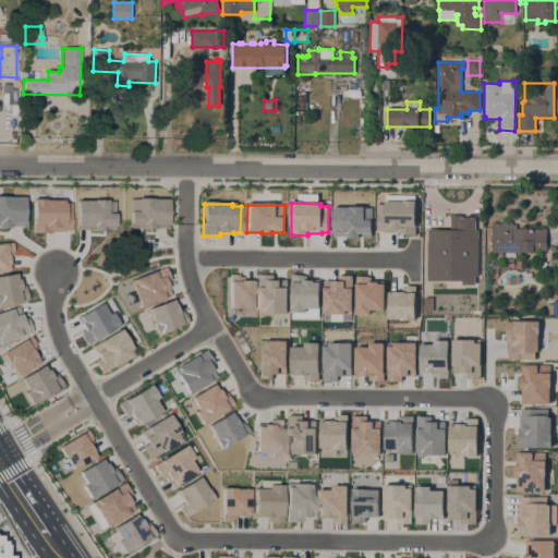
[(335,208),(372,208),(372,235),(360,235),(360,238),(349,238),(349,235),(335,235),(335,208)]
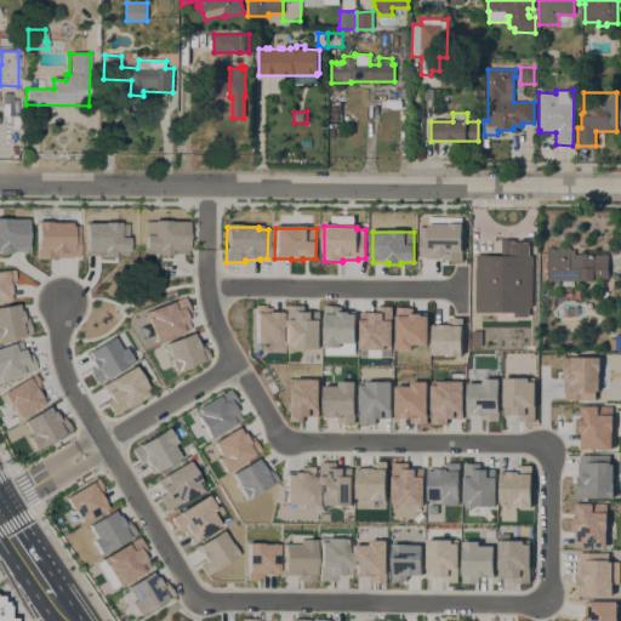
[(575,254),(609,255),(608,279),(599,279),(599,281),(547,279),(548,248),(567,249),(567,248),(570,248),(570,250),(575,250),(575,254)]
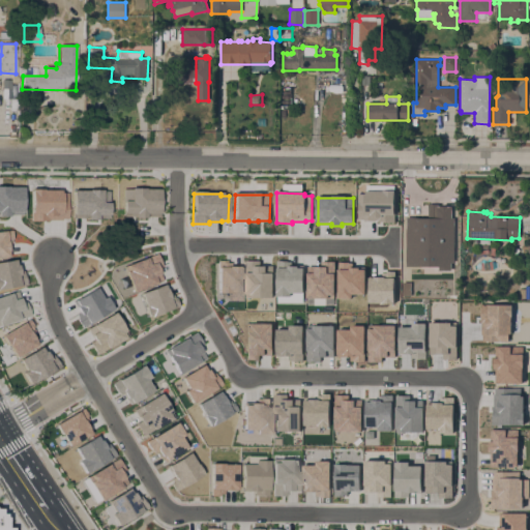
[(407,240),(408,219),(423,221),(423,218),(454,219),(454,239),(439,238),(438,241),(407,240)]
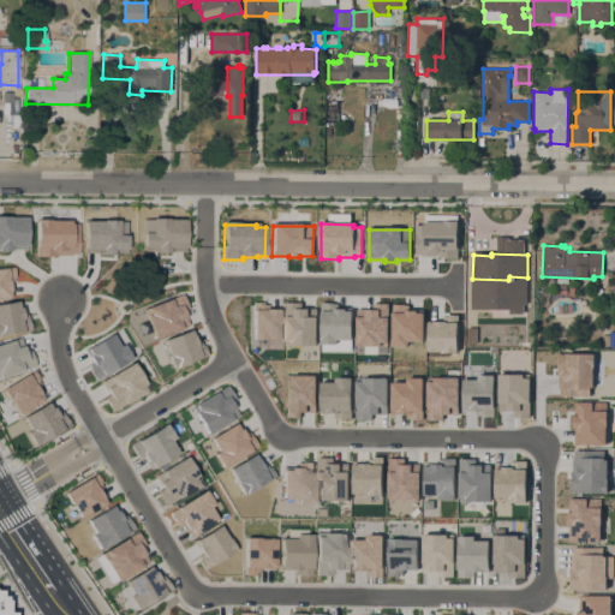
[(0,344),(0,376),(34,366),(29,350),(23,352),(19,339),(0,344)]
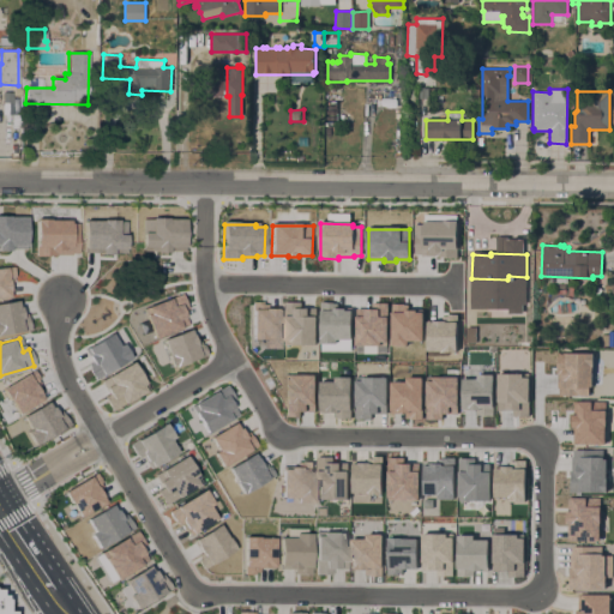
[(557,396),(591,396),(591,353),(557,353),(557,396)]
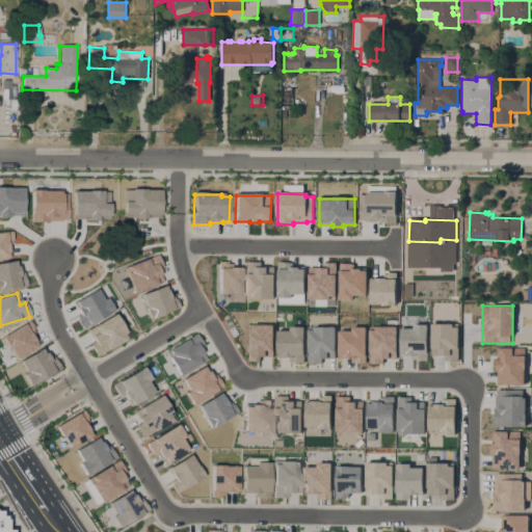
[(0,336),(12,360),(38,346),(26,323),(0,336)]
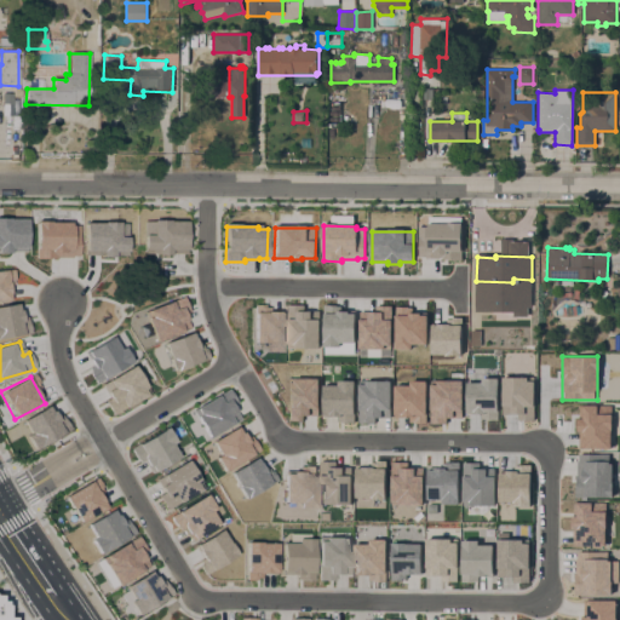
[(501,414),(518,414),(518,419),(533,420),(534,378),(501,377),(501,414)]
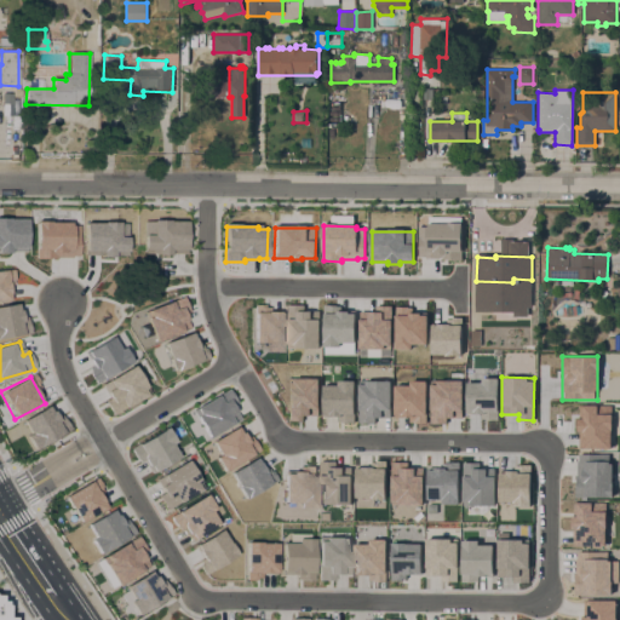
[(498,418),(498,378),(480,378),(480,382),(466,382),(465,417),(498,418)]
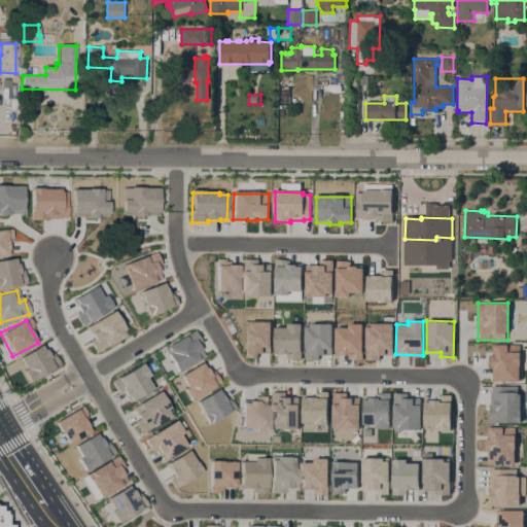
[(274,327),(274,354),(287,354),(286,359),(301,359),(301,323),(286,323),(286,327),(274,327)]
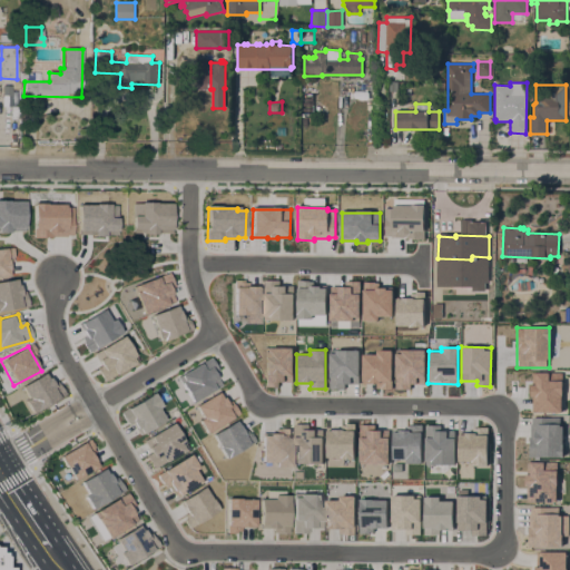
[(344,390),(344,384),(359,384),(360,351),(330,350),(328,389),(344,390)]
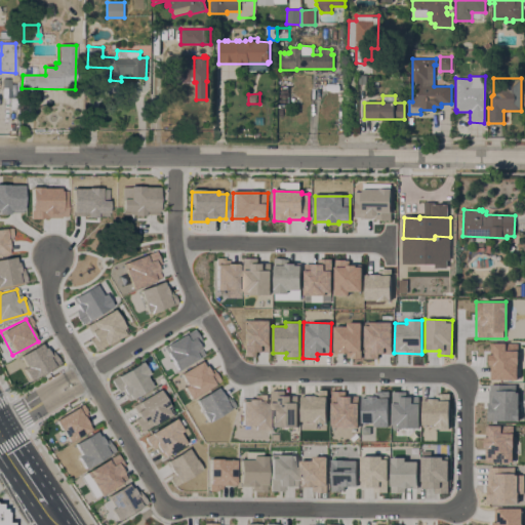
[(360,358),(361,323),(346,322),(346,326),(334,326),(333,353),(346,353),(346,358),(360,358)]
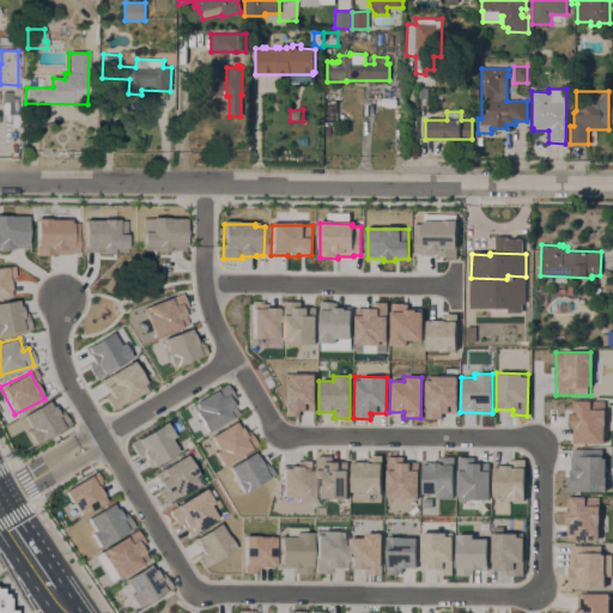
[(456,376),(425,376),(425,418),(441,418),(441,413),(456,413),(456,376)]
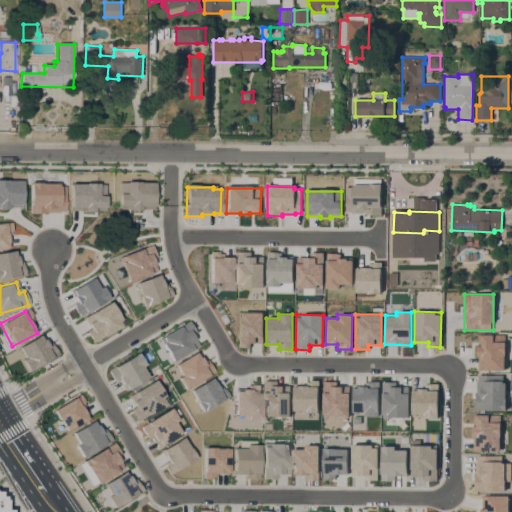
[(504,335),(477,334),(476,370),(504,371),(504,335)]
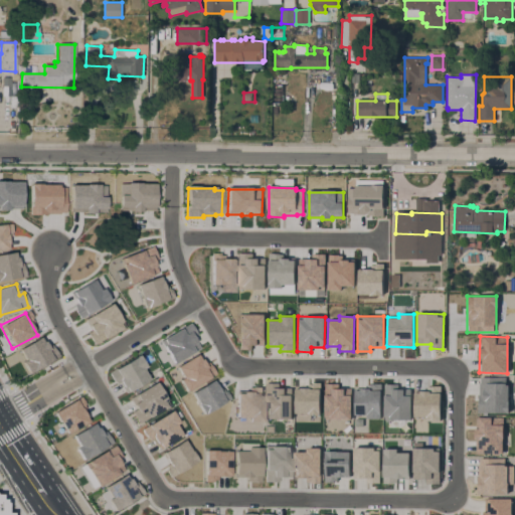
[(208,378),(197,355),(173,366),(184,390),(208,378)]
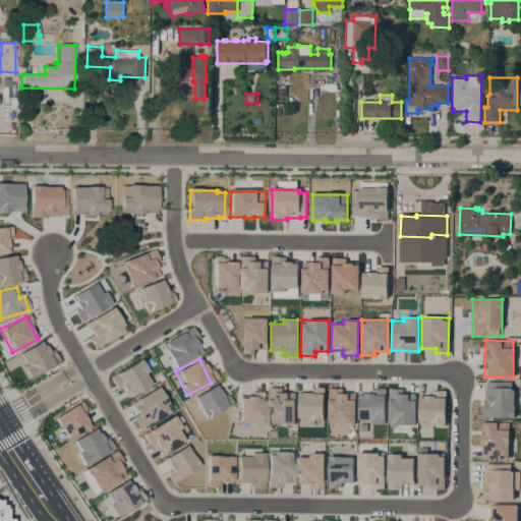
[(151,384),(137,360),(111,375),(123,399),(151,384)]
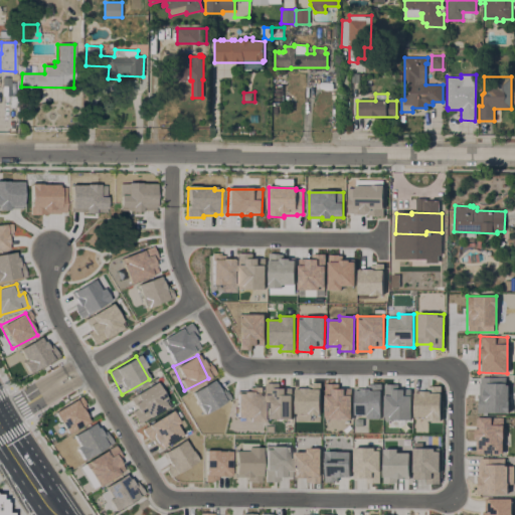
[(507,412),(507,377),(478,377),(478,412),(507,412)]
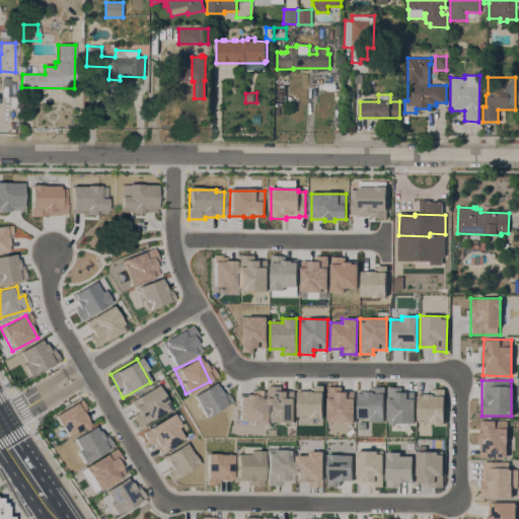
[(224,408),(216,384),(193,392),(201,417),(224,408)]
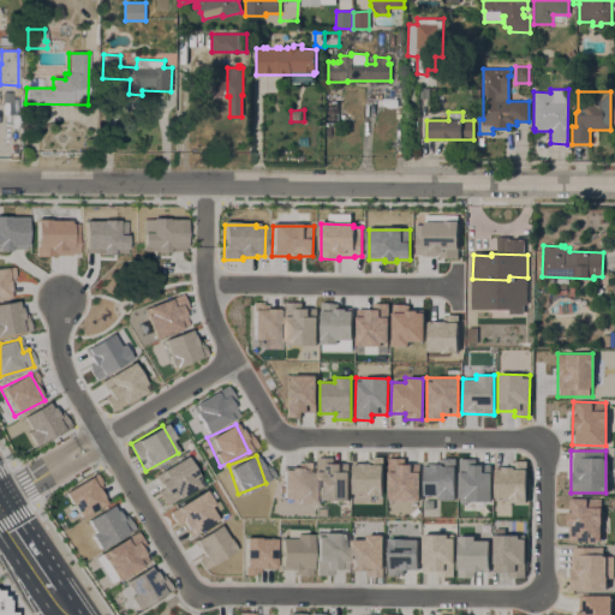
[(163,505),(199,485),(184,458),(153,475),(160,488),(155,490),(163,505)]
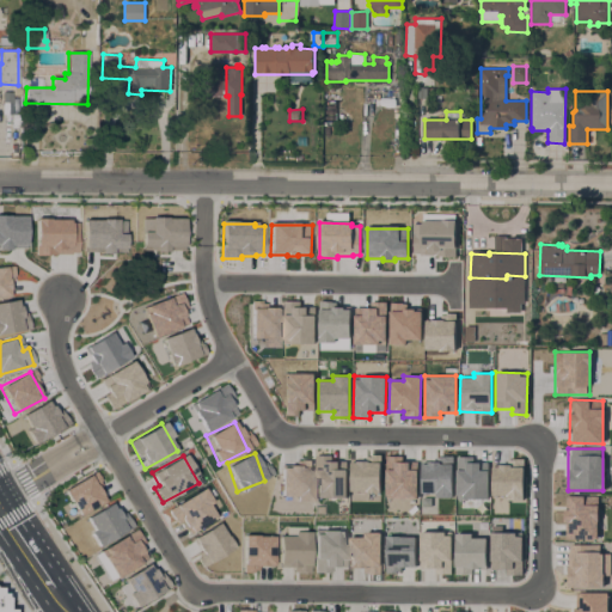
[(347,460),(331,460),(331,456),(314,456),(314,497),(346,497),(347,460)]
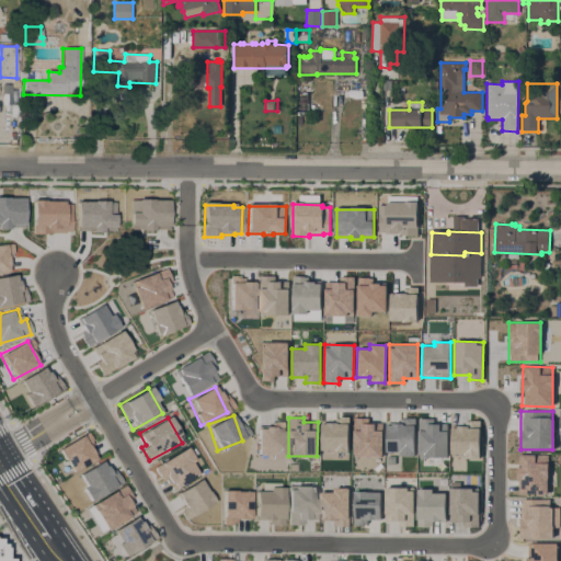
[(348,418),(341,418),(341,423),(321,423),(321,450),(348,450),(348,418)]
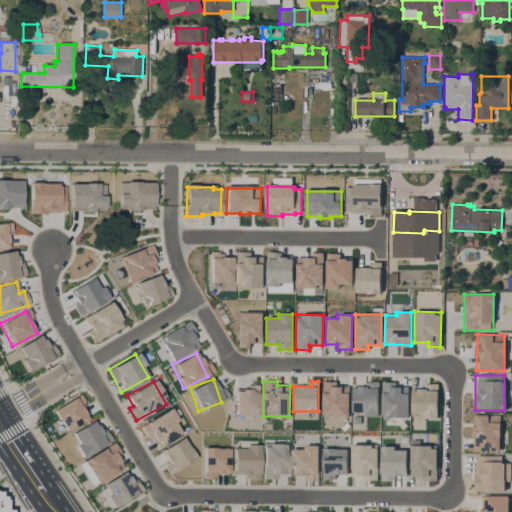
[(348,417),(349,386),(336,386),(336,381),(323,381),(322,417),(348,417)]
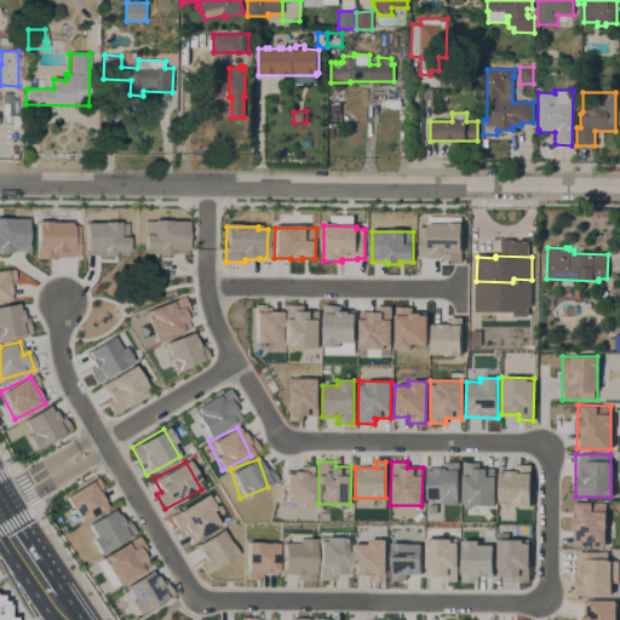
[(494,505),(494,468),(478,469),(478,463),(461,463),(463,506),(494,505)]
